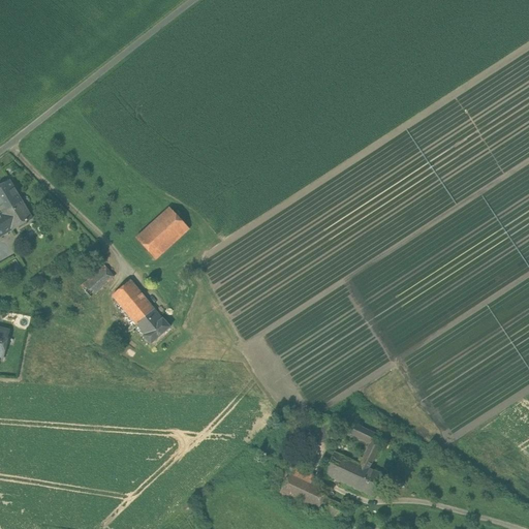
[(33,219),(9,180),(0,185),(0,208),(2,213),(12,230),(13,230),(33,219)]
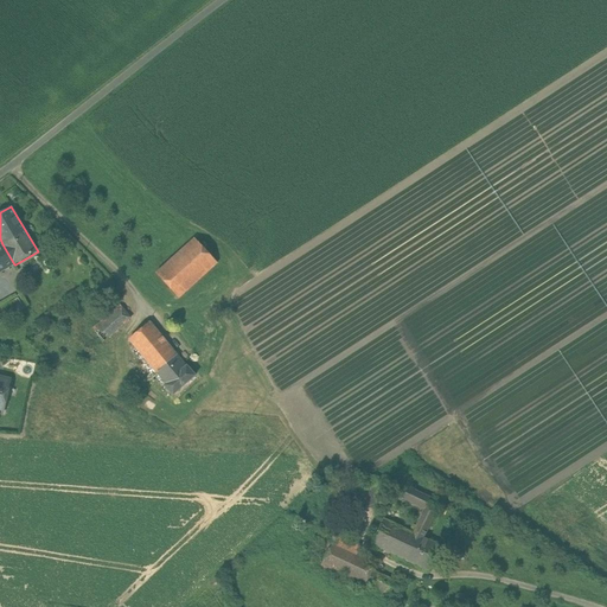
[(195,238),(157,273),(179,298),(217,263),(195,238)]
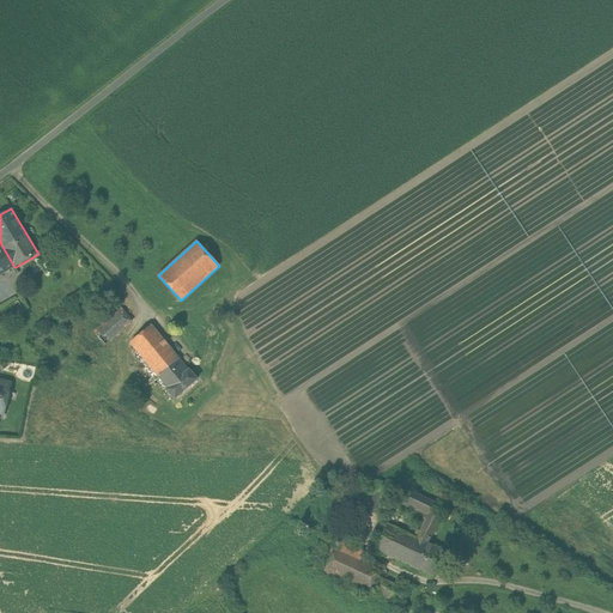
[(2,247),(0,247),(0,274),(14,267),(2,247)]
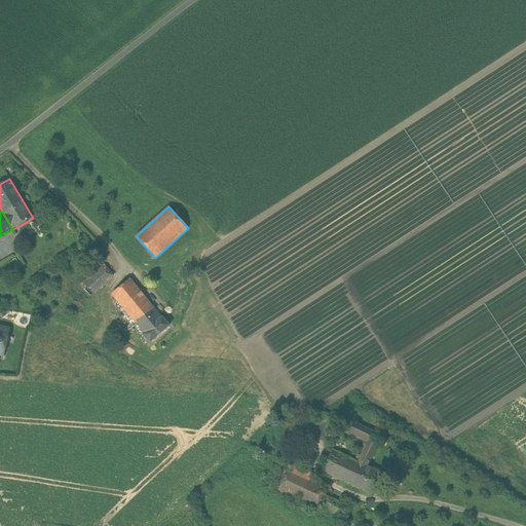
[(84,268),(90,275),(104,264),(99,257),(84,268)]
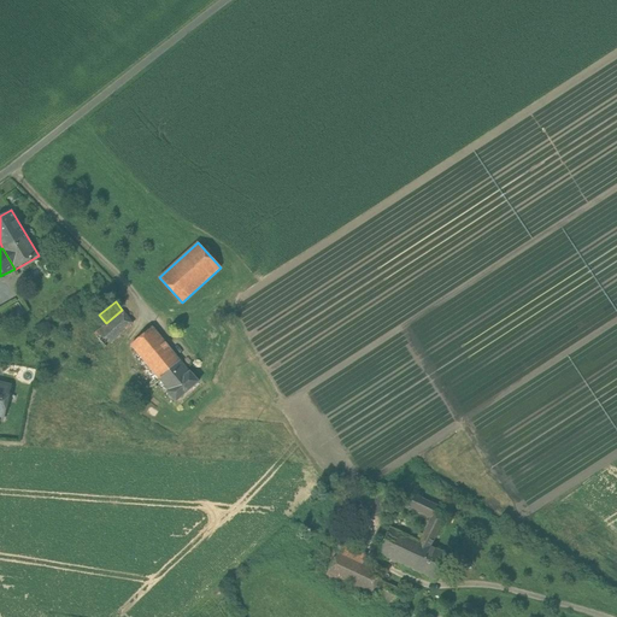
[(106,323),(94,334),(106,347),(133,323),(122,310),(106,323)]
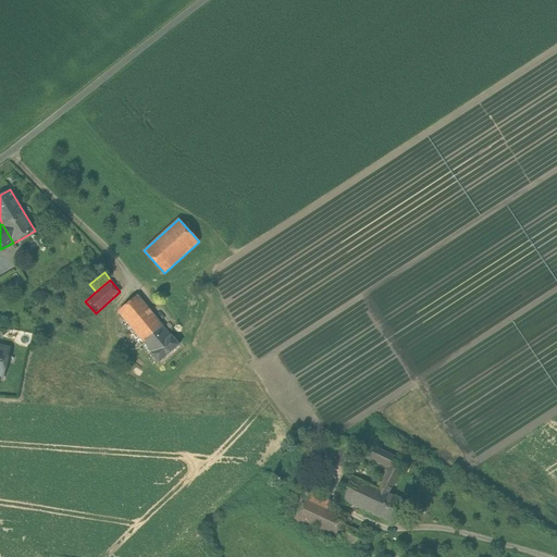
[(145,343),(163,326),(137,295),(119,311),(145,343)]
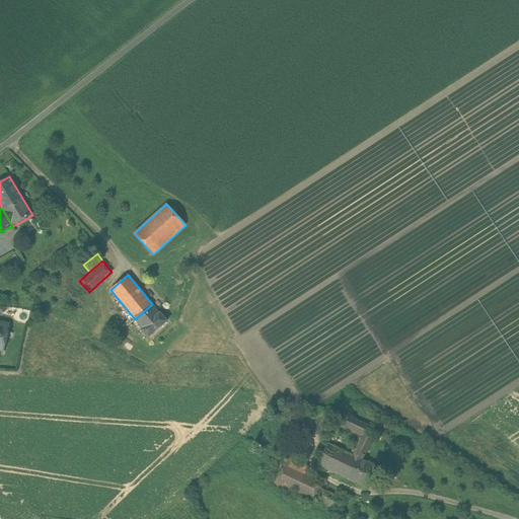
[(135,319),(142,328),(159,312),(152,304),(135,319)]
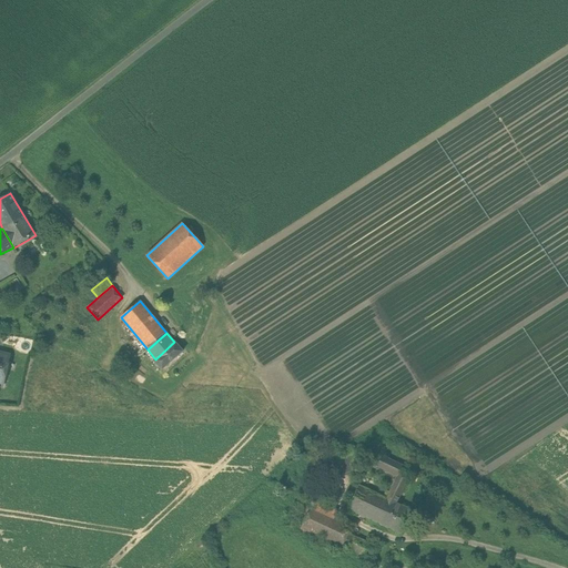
[(155,359),(153,361),(162,371),(183,352),(174,342),(155,359)]
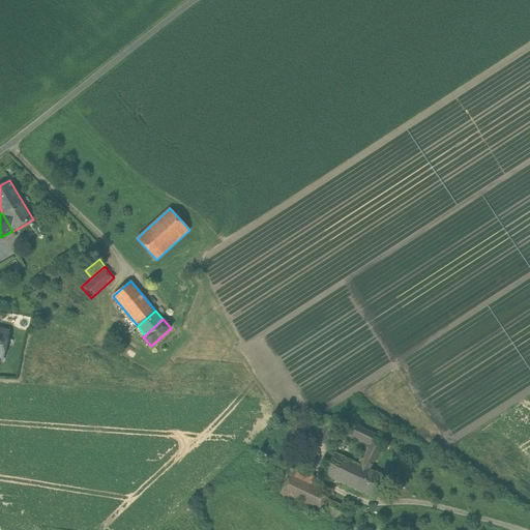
[(8,332),(0,329),(0,358),(2,359),(8,332)]
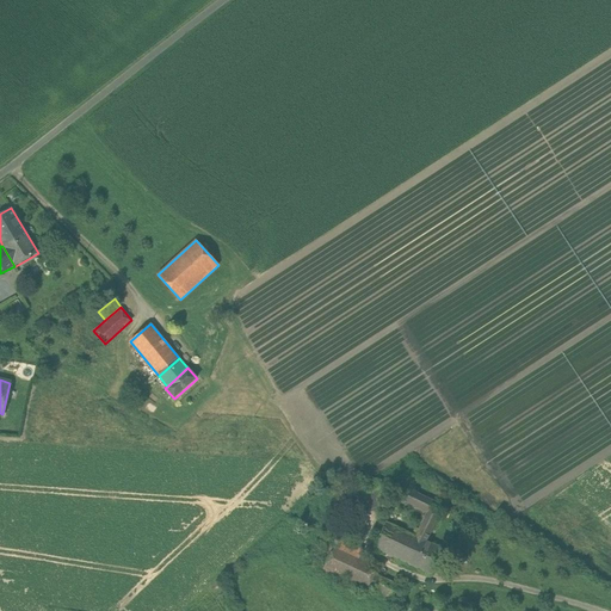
[(427,512),(419,530),(415,529),(413,535),(387,523),(374,548),(409,565),(421,538),(426,541),(443,506),(411,491),(406,503),(427,512)]
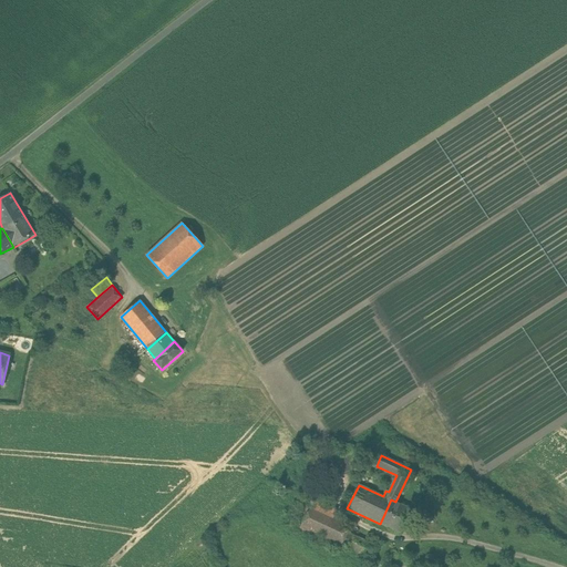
[(337,511),(315,500),(311,505),(334,516),(337,511)]
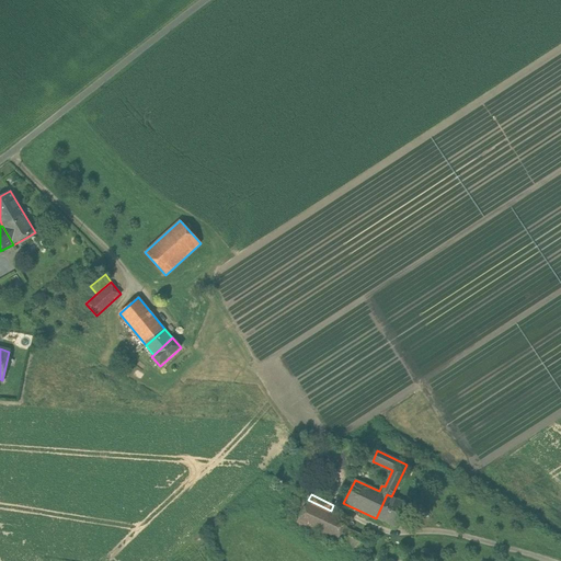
[(391,496),(387,494),(376,518),(396,527),(407,504),(391,496)]
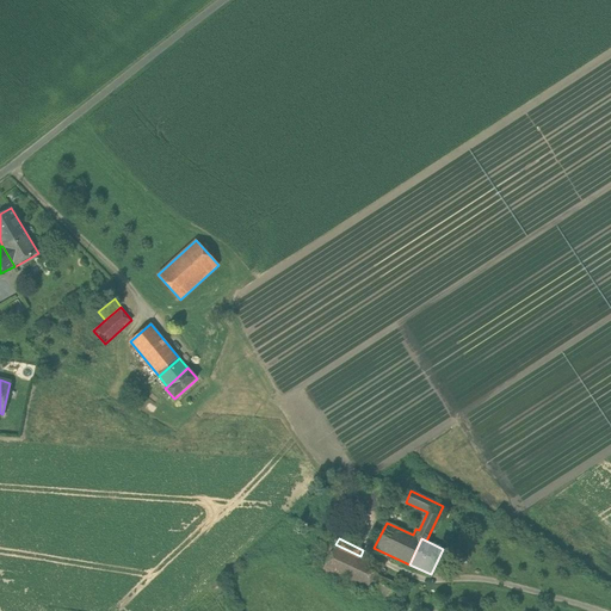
[(360,556),(335,544),(322,569),(366,591),(369,588),(376,574),(380,566),(360,556)]
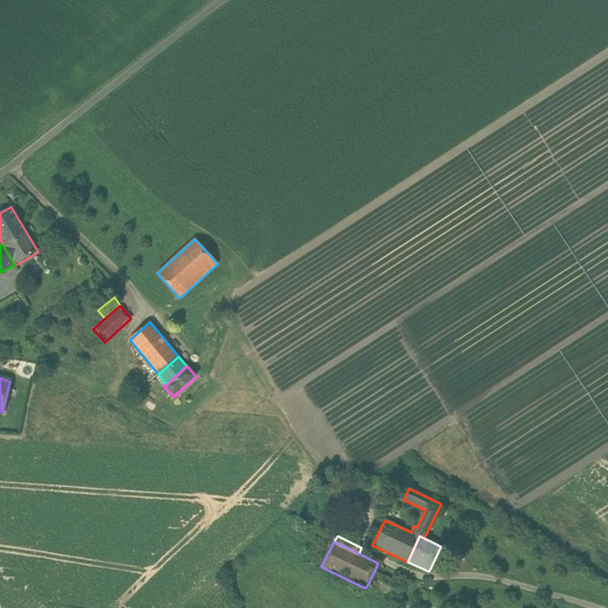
[(374,571),(367,586),(374,589),(381,575),(374,571)]
